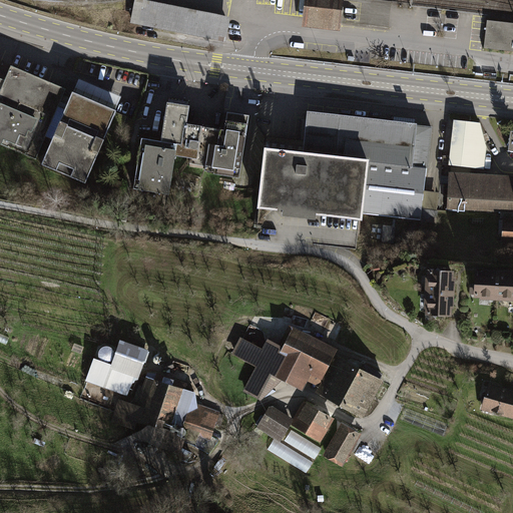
[(230,17),(145,0),(135,0),(131,22),(225,41),(230,17)]
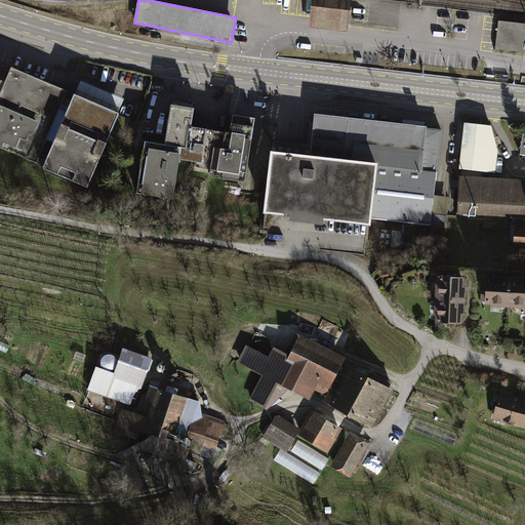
[(312,0),(309,26),(346,30),(347,23),(349,0),(312,0)]
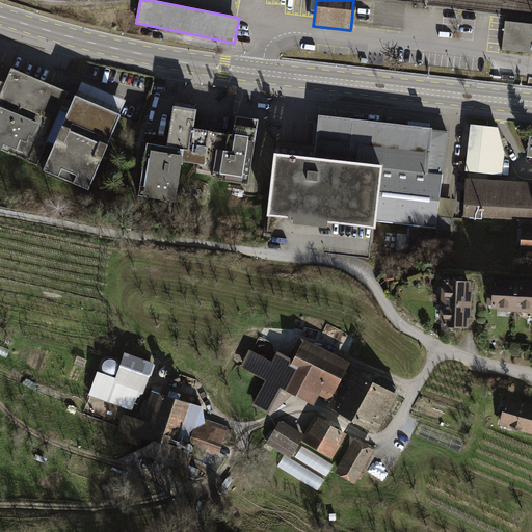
[(531,24),(505,21),(502,50),(531,53),(531,24)]
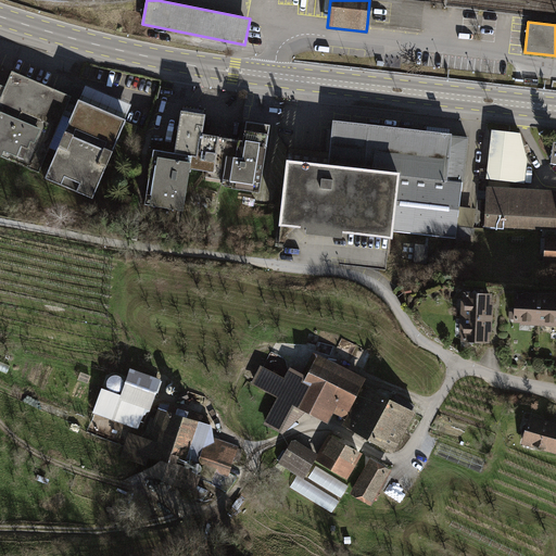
[(19,76),(0,116),(0,161),(91,203),(127,125),(19,76)]
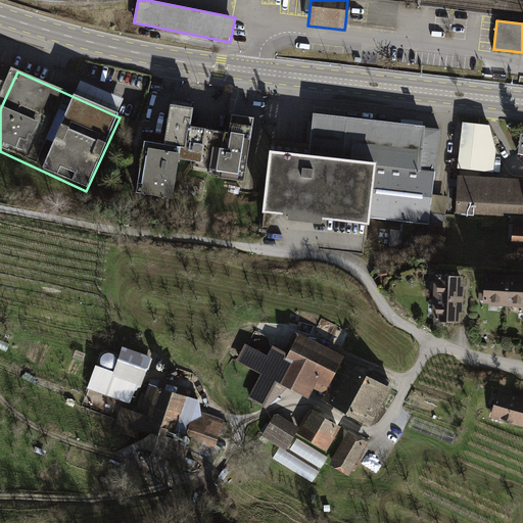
[(145,140),(137,193),(174,199),(181,158),(195,161),(193,169),(207,172),(207,175),(220,177),(222,177),(245,181),(255,119),(234,115),(231,133),(191,126),(193,109),(173,106),(167,144),(145,140)]
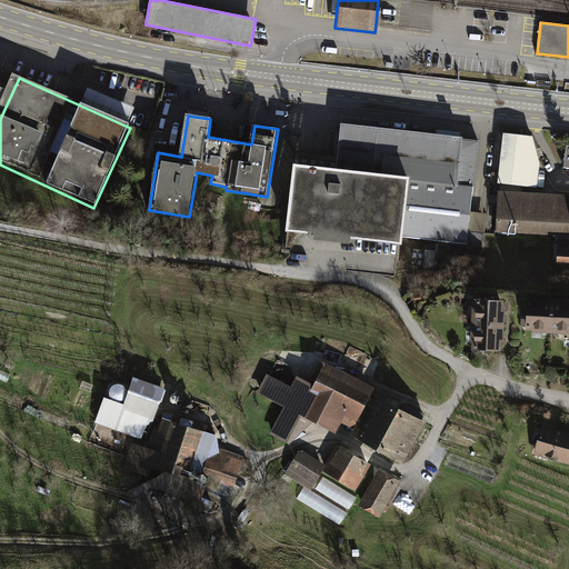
[(336,169),(291,165),(283,231),(312,235),(312,240),(348,245),(349,239),(401,245),(402,236),(466,243),(478,141),(340,125),(336,169)]
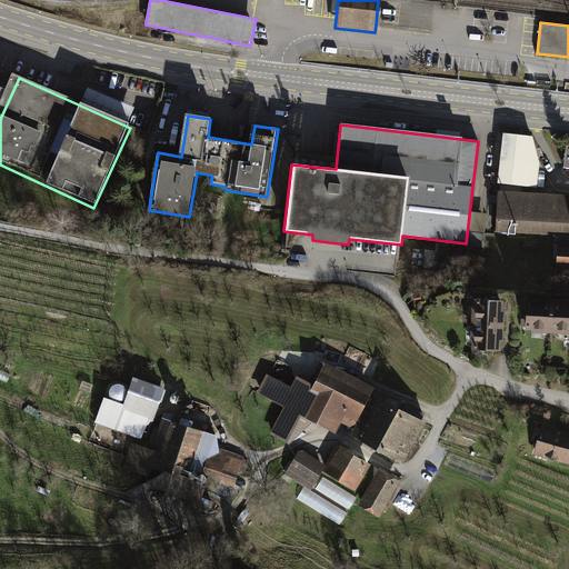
[(533,138),(505,135),(498,182),(537,188),(540,165),(533,138)]
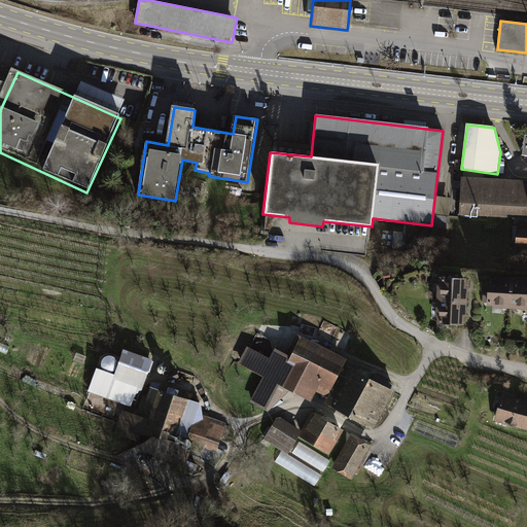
[(526,181),(462,177),(461,214),(526,218),(526,181)]
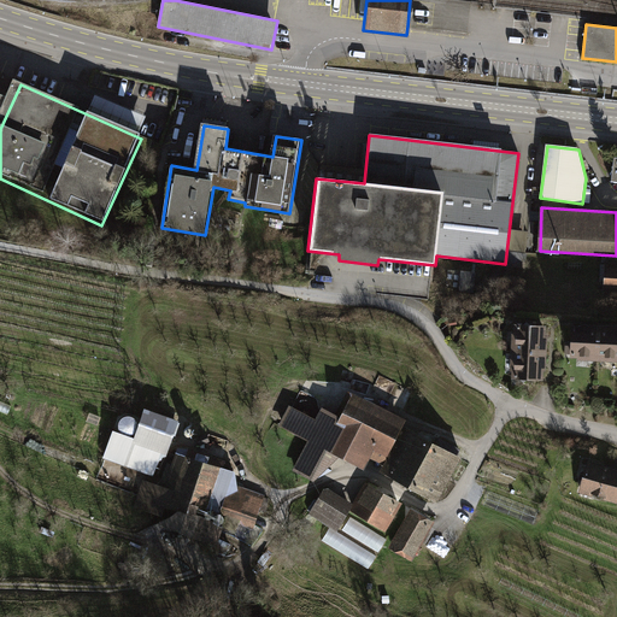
[(616,263),(605,263),(604,292),(616,292),(616,263)]
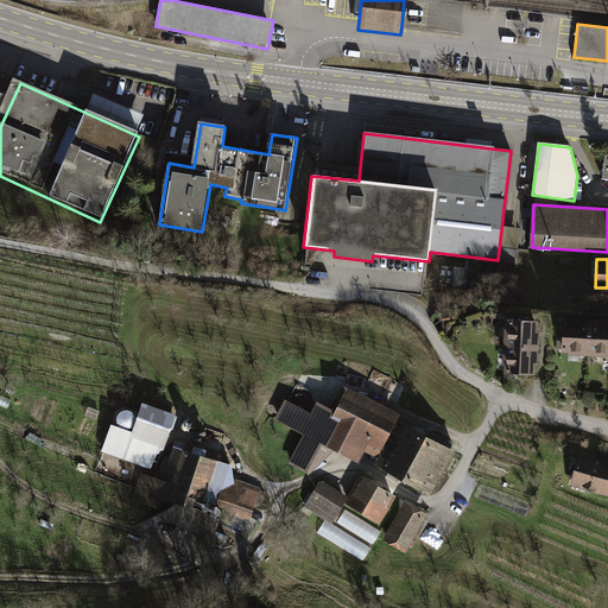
[(515,322),(510,321),(508,347),(533,348),(534,322),(523,322),(519,317),(515,322)]
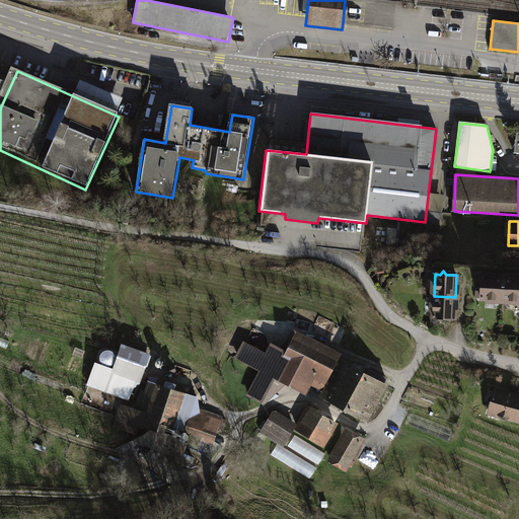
[(482,291),(480,298),(487,298),(503,299),(504,278),(483,277),(482,291)]
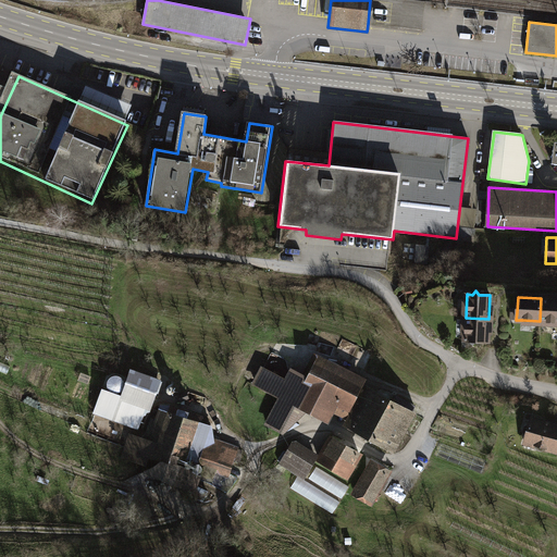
[(556,298),(541,298),(540,321),(556,322),(556,298)]
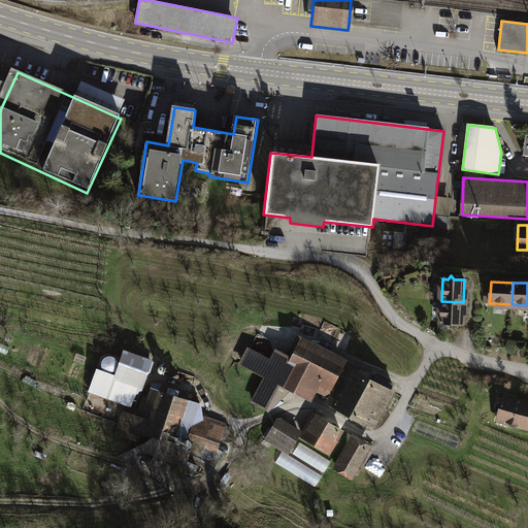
[(463,302),(441,301),(440,323),(444,323),(448,327),(452,323),(462,324),(463,302)]
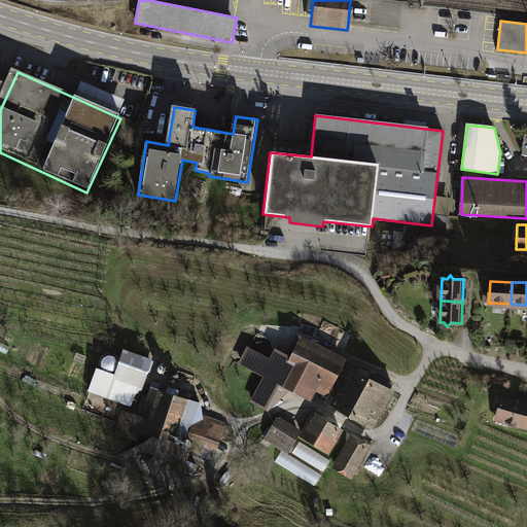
[(488,303),(483,303),(483,305),(484,307),(485,309),(486,311),(489,312),(491,313),(493,313),(494,303),(488,303)]
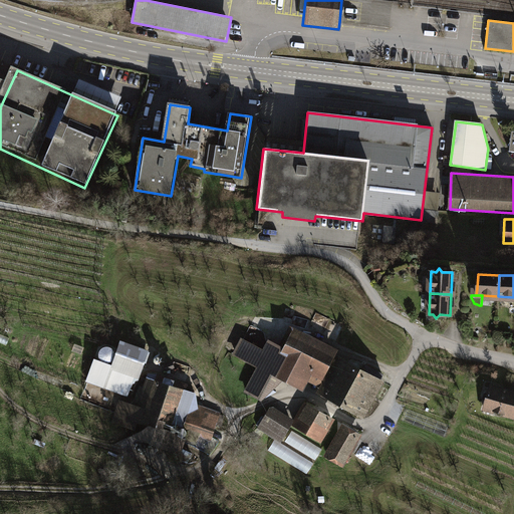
[(236,353),(259,365),(246,391),(260,398),(266,387),(273,373),(301,388),(310,369),(322,375),(333,354),(293,333),(283,352),(270,345),(265,354),(242,342),(236,353)]
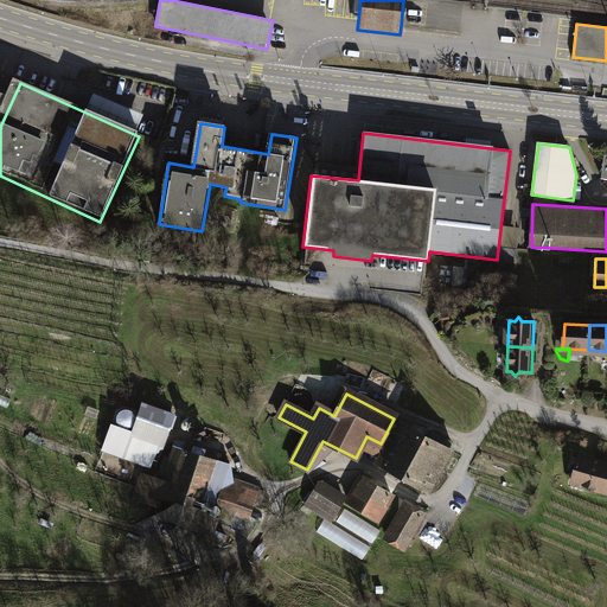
[(173,415),(144,404),(133,434),(113,427),(104,449),(148,465),(159,443),(163,445),(173,415)]
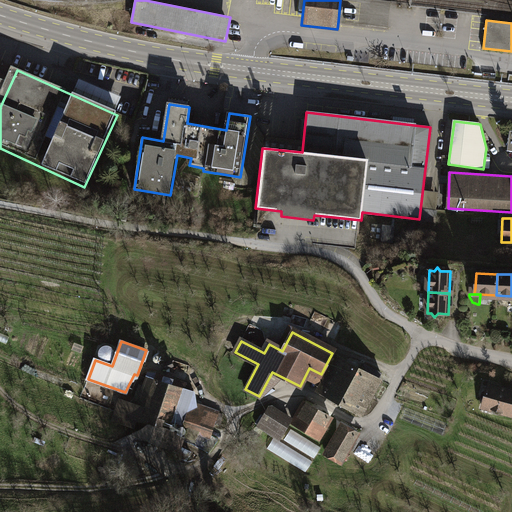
[(330,372),(329,374),(369,395),(381,373),(364,364),(360,370),(338,358),(334,364),(331,363),(327,370),(330,372)]
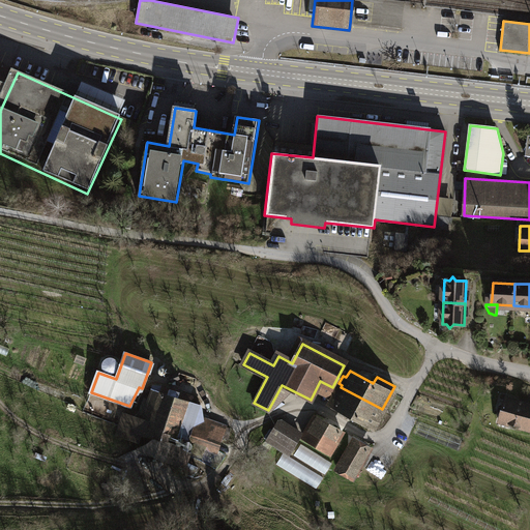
[(162,393),(152,390),(143,420),(125,414),(118,436),(136,441),(139,433),(154,438),(147,444),(139,449),(164,460),(178,464),(183,447),(174,444),(188,403),(192,404),(198,407),(200,403),(194,396),(185,394),(185,393),(164,386),(162,393)]
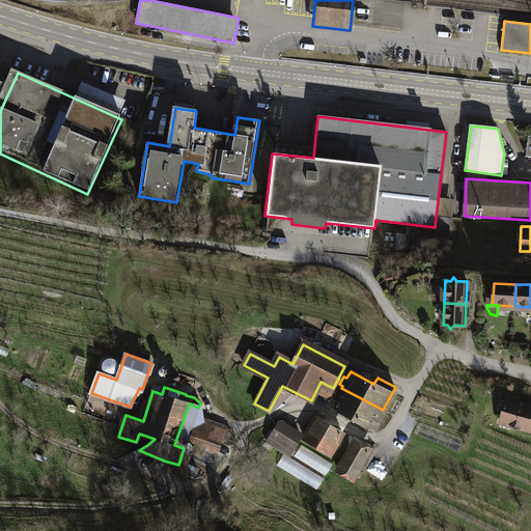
[(374,425),(383,410),(341,388),(332,406),(371,427),(370,427),(373,429),(375,426),(374,425)]
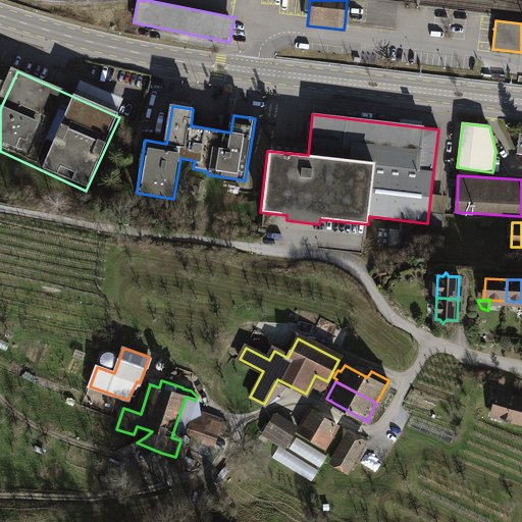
[(270,393),(264,404),(266,406),(280,398),(270,393)]
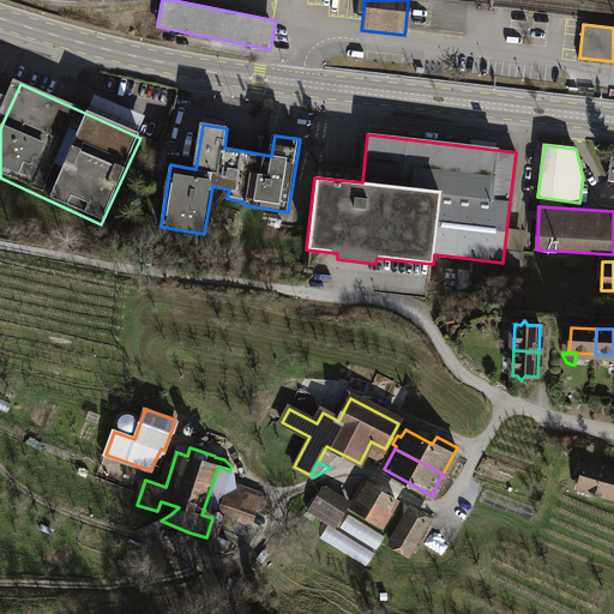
[(613,493),(613,469),(585,462),(578,488),(590,492),(593,495),(597,497),(601,494),(613,498),(613,493)]
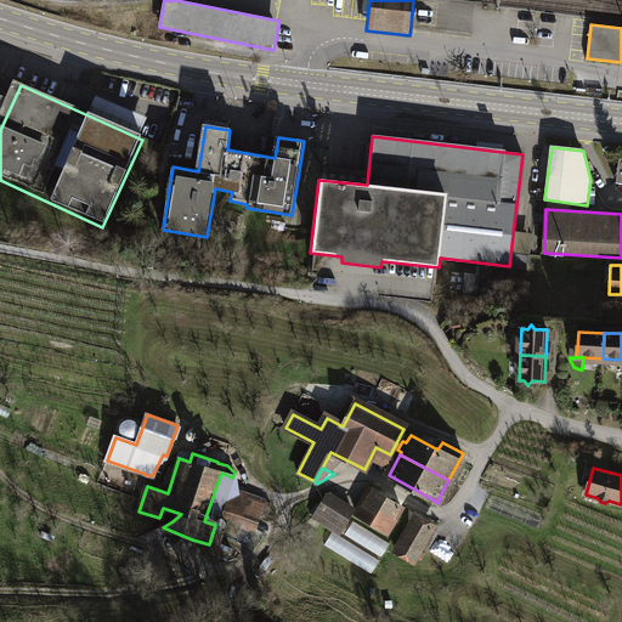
[(263,501),(231,490),(221,516),(228,519),(224,530),(233,532),(237,522),(253,529),(263,501)]
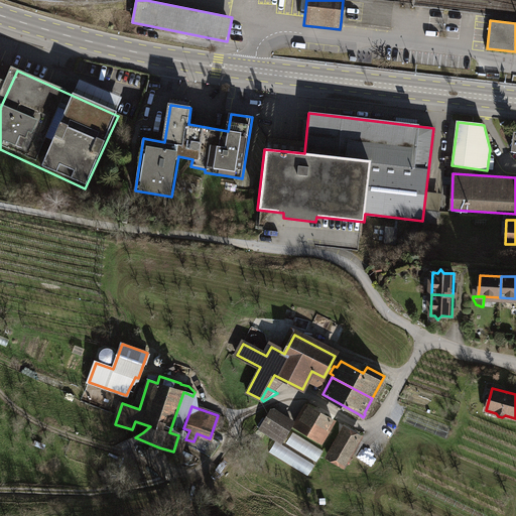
[(307,406),(295,426),(320,440),(333,420),(307,406)]
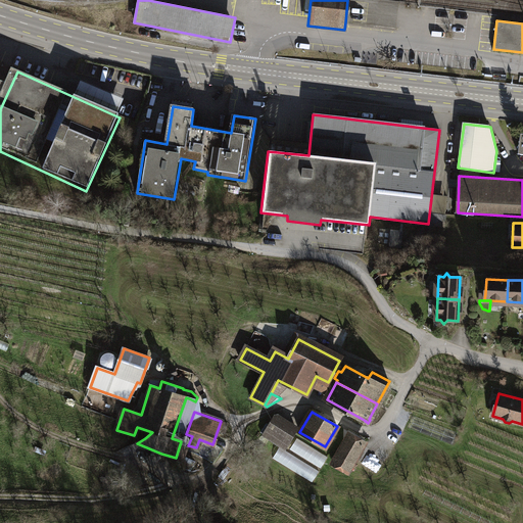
[(296,430),(274,417),(264,435),(286,448),(296,430)]
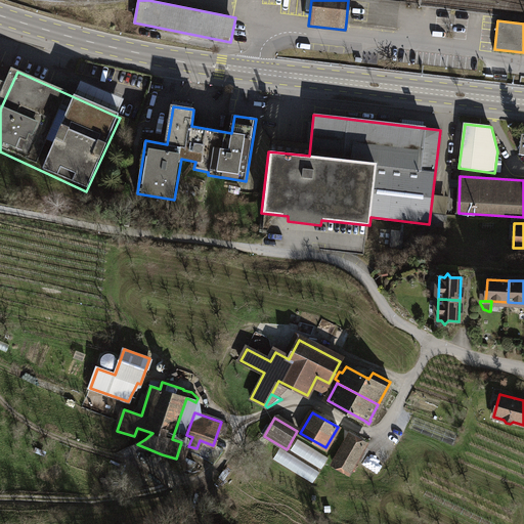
[(413,431),(444,440),(448,427),(418,418),(413,431)]
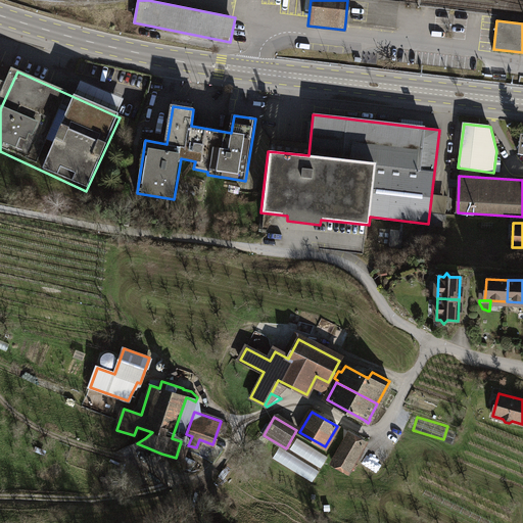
[(364,444),(348,436),(333,463),(347,471),(364,444)]
